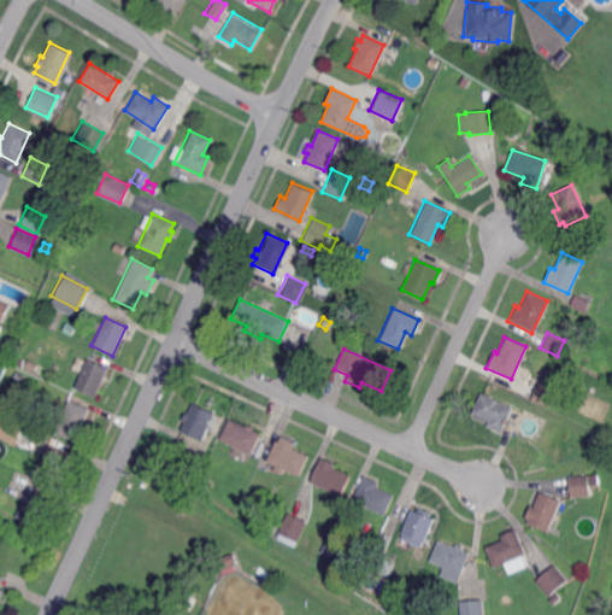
[(93,398),(72,388),(86,359),(106,369),(93,398)]
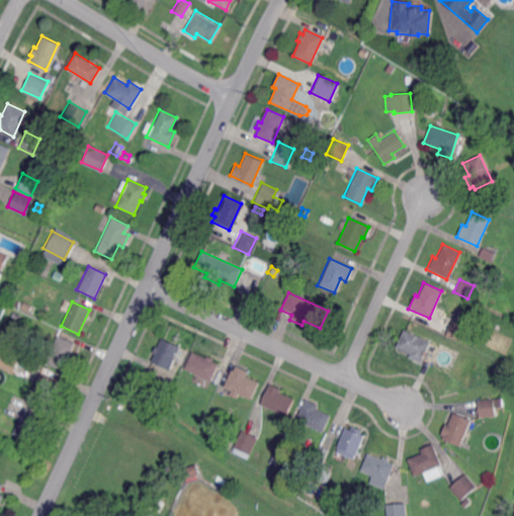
[(420,364),(408,358),(410,354),(395,347),(402,330),(430,342),(420,364)]
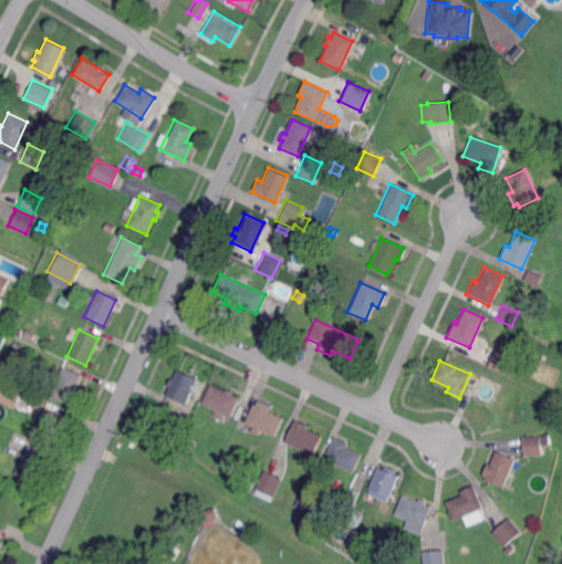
[(65,404),(47,395),(60,367),(79,376),(65,404)]
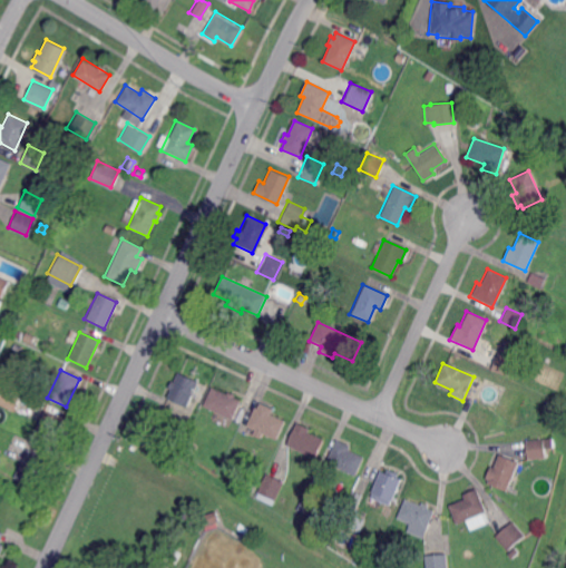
[(185,408),(166,399),(169,390),(167,389),(171,381),(173,382),(177,373),(197,382),(185,408)]
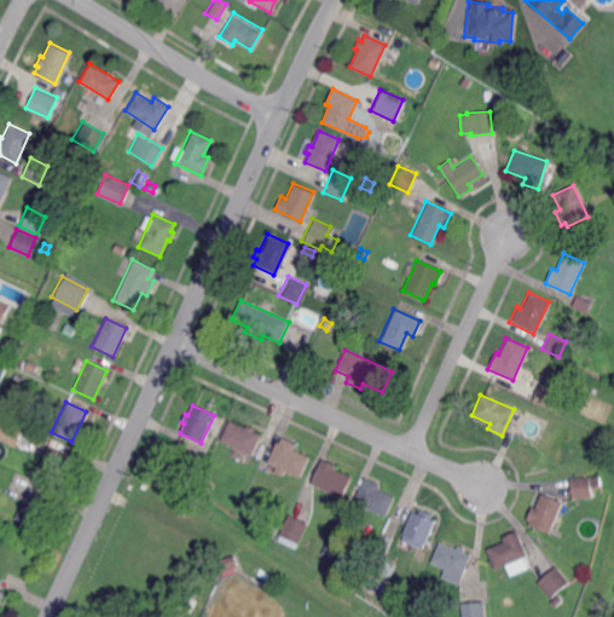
[(11,447),(0,442),(0,415),(21,425),(11,447)]
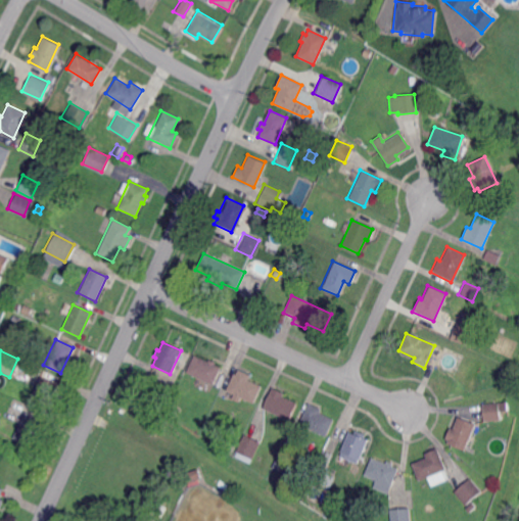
[(206,360),(207,358),(214,363),(220,366),(211,384),(184,371),(193,352),(206,360)]
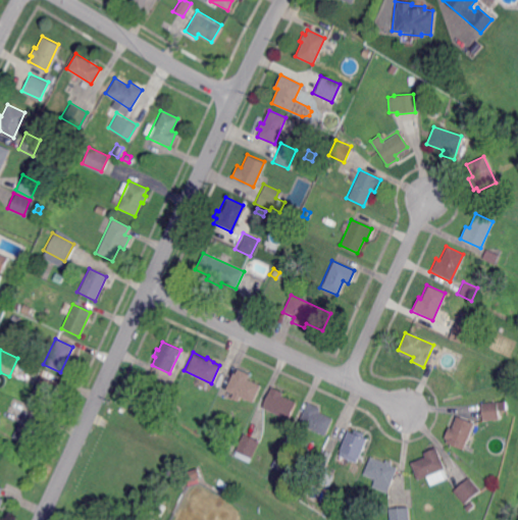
[(249,375),(246,379),(259,386),(251,403),(240,398),(238,402),(229,398),(231,394),(223,390),(231,372),(235,373),(237,369),(249,375)]
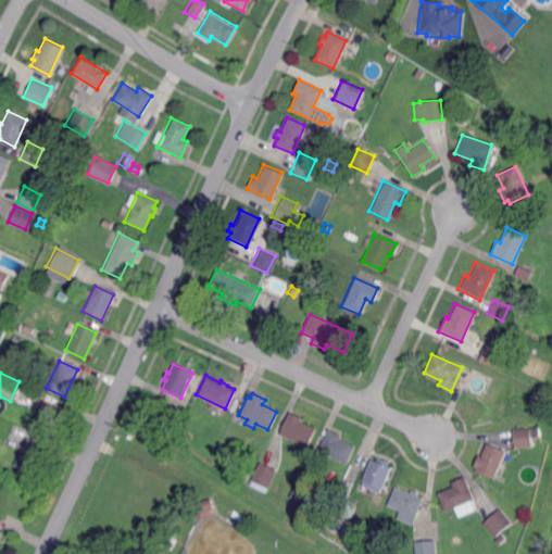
[(46,436),(27,428),(40,401),(58,410),(46,436)]
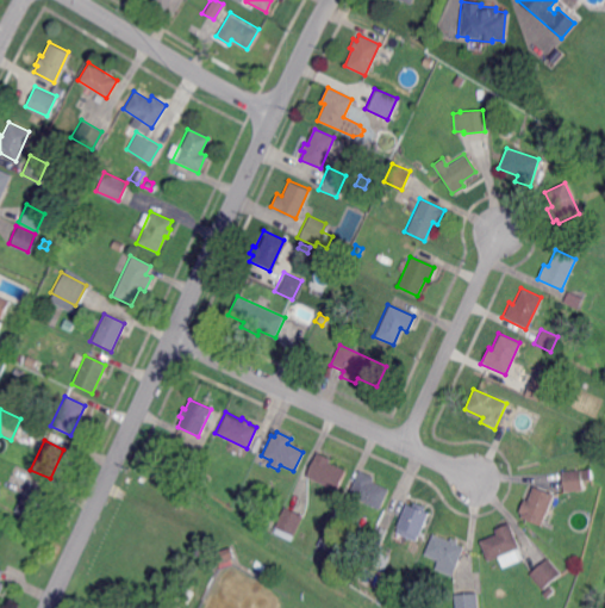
[(334,491),(303,477),(315,452),(328,458),(325,463),(343,471),(334,491)]
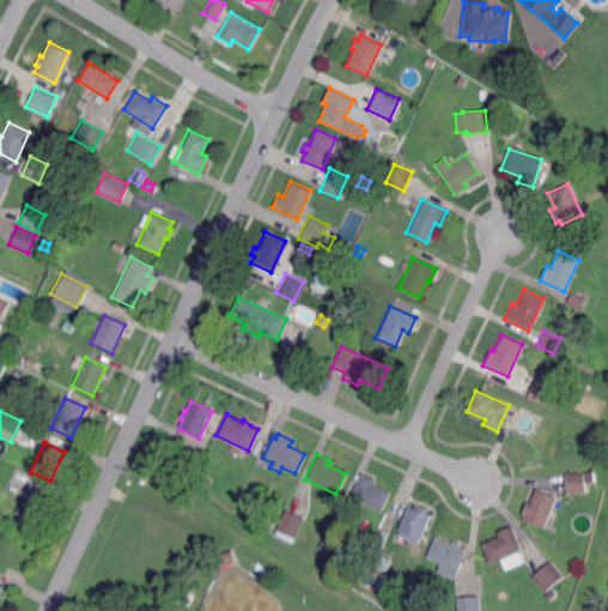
[(564,492),(561,472),(589,469),(591,479),(582,481),(583,490),(564,492)]
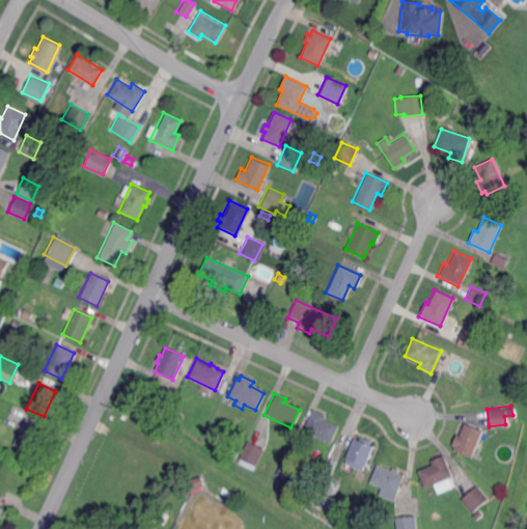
[(328,443),(301,430),(310,409),(324,415),(322,419),(336,425),(328,443)]
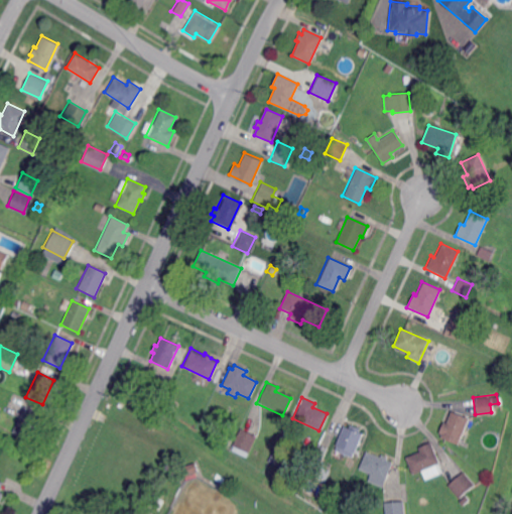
[(173,410),(167,407),(169,401),(176,403),(173,410)]
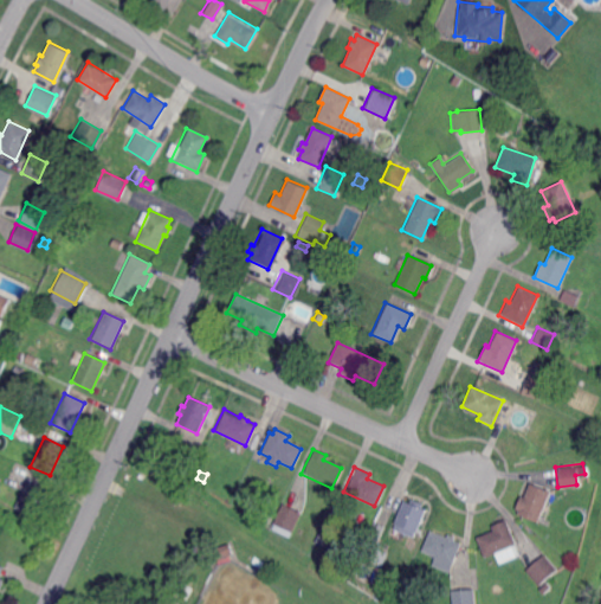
[(31,516),(11,507),(24,476),(45,484),(31,516)]
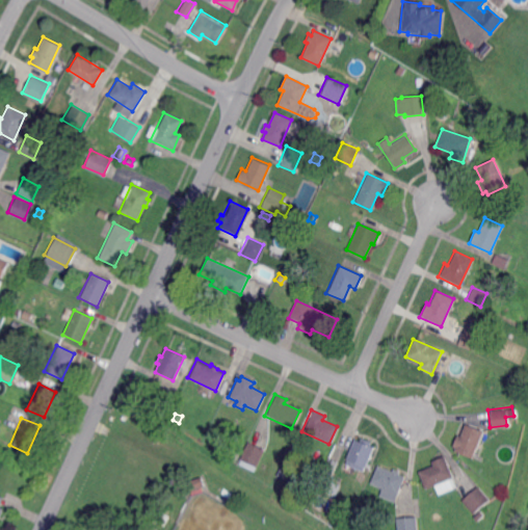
[(472,459),(454,453),(456,448),(452,447),(456,436),(459,438),(465,425),(482,432),(472,459)]
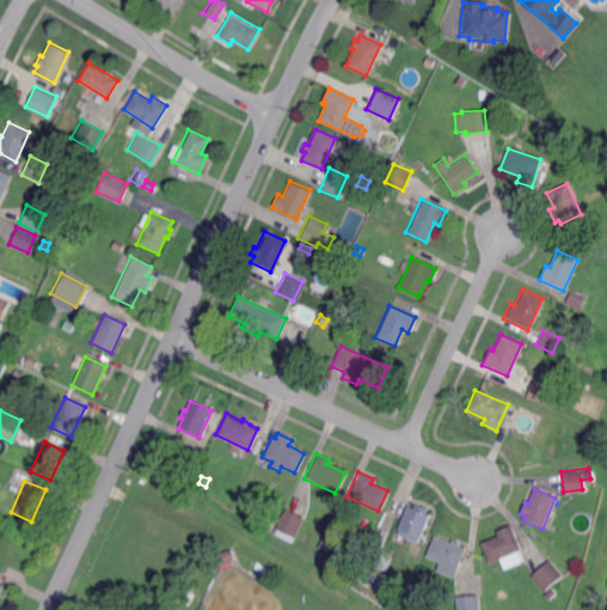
[(425,507),(423,511),(429,513),(420,536),(418,536),(415,542),(394,532),(406,504),(412,506),(414,502),(425,507)]
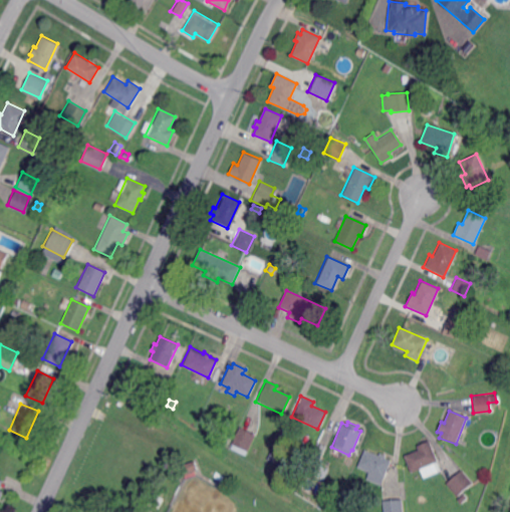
[(246,451),(230,443),(237,427),(254,434),(246,451)]
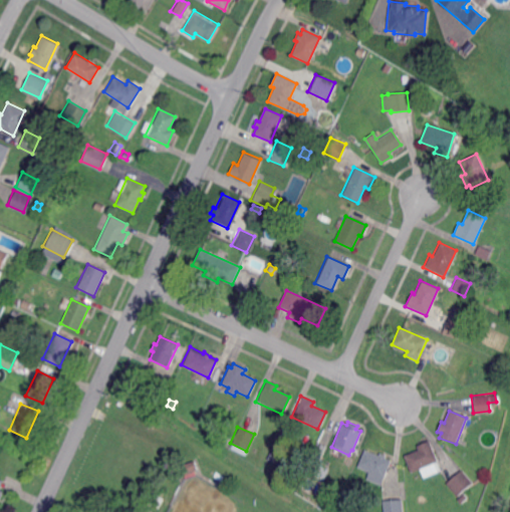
[(224,446),(216,441),(219,437),(227,442),(224,446)]
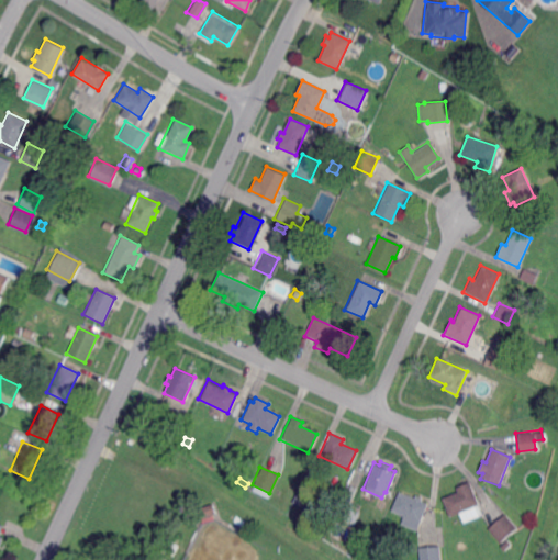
[(448,516),(441,496),(456,490),(455,485),(469,480),(479,504),(448,516)]
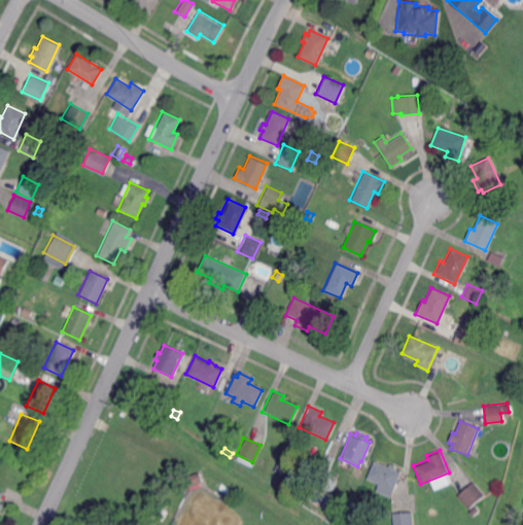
[(325,474),(316,469),(324,452),(334,456),(325,474)]
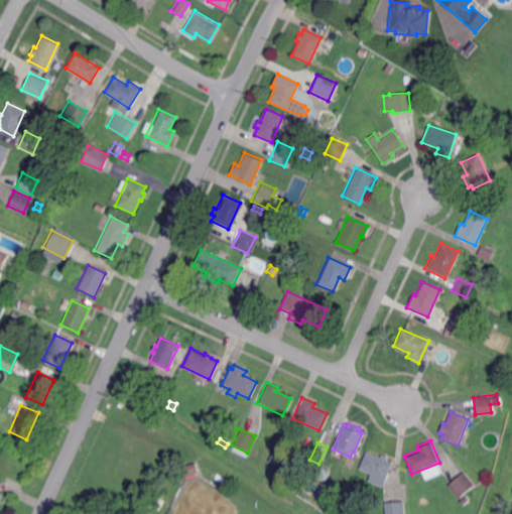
[(378,457),(379,455),(386,458),(385,460),(391,463),(381,487),(367,481),(370,474),(358,469),(365,452),(378,457)]
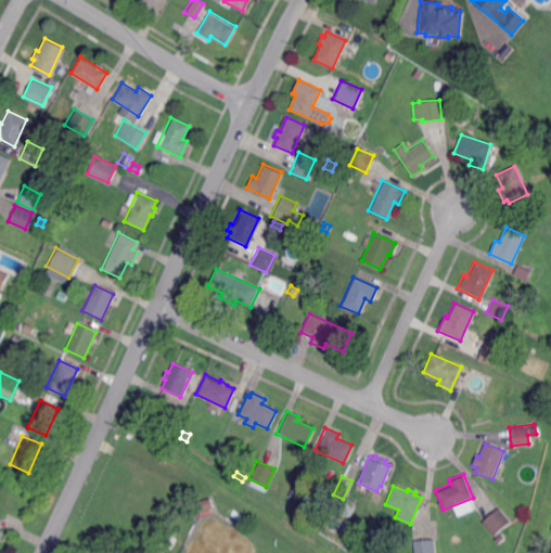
[(195,513),(192,503),(209,498),(213,508),(195,513)]
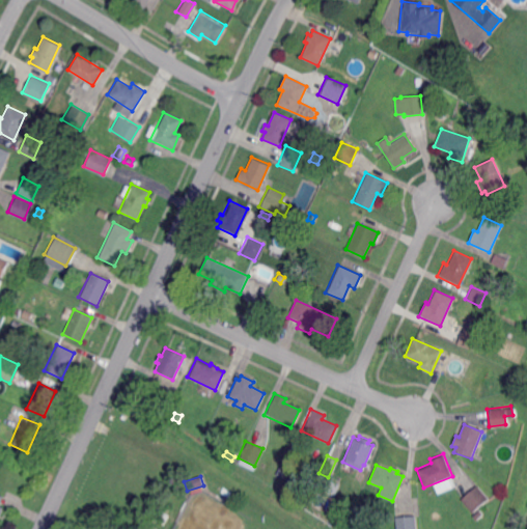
[(331,494),(323,491),(329,478),(336,481),(331,494)]
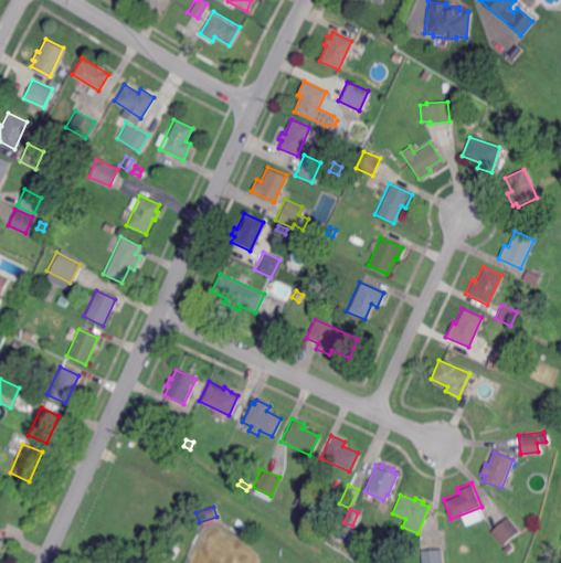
[(501,545),(489,532),(506,517),(518,530),(501,545)]
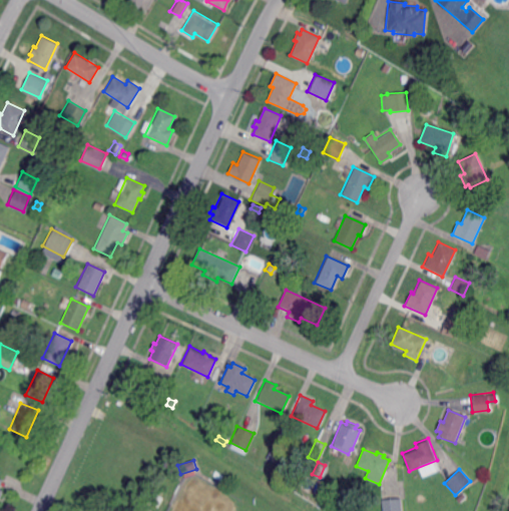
[(458,503),(454,498),(460,492),(464,497),(458,503)]
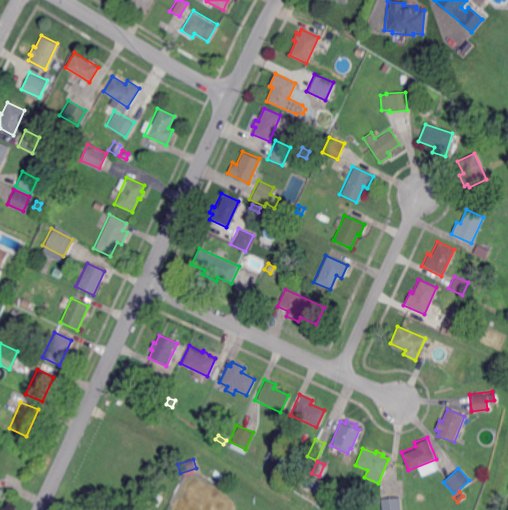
[(379,509),(378,499),(398,498),(398,509),(379,509)]
